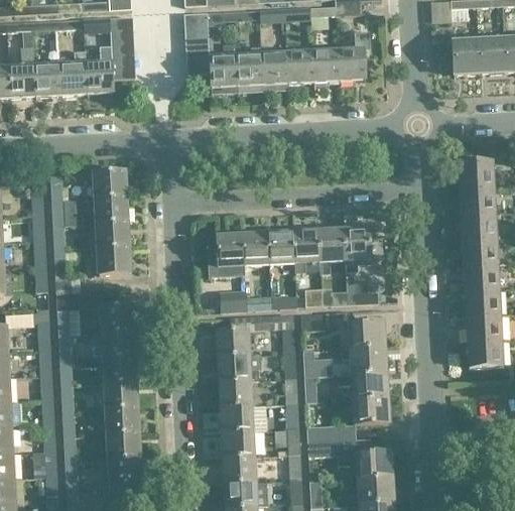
[(131,8),(130,0),(109,0),(109,1),(109,9),(131,8)]
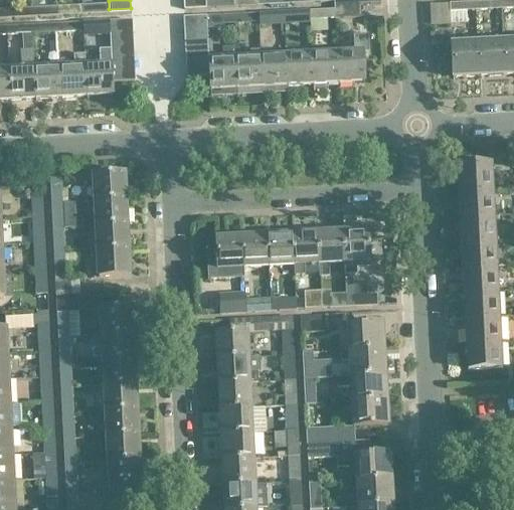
[(334,2),(334,6),(335,15),(361,14),(360,0),(334,2)]
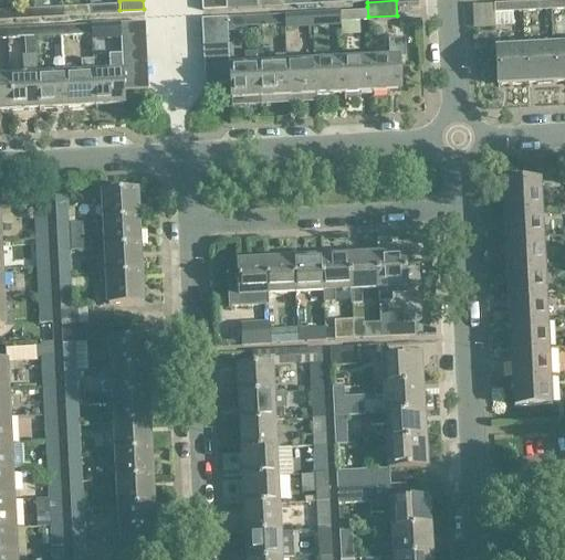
[(488,18),(492,6),(475,0),(472,12),(488,18)]
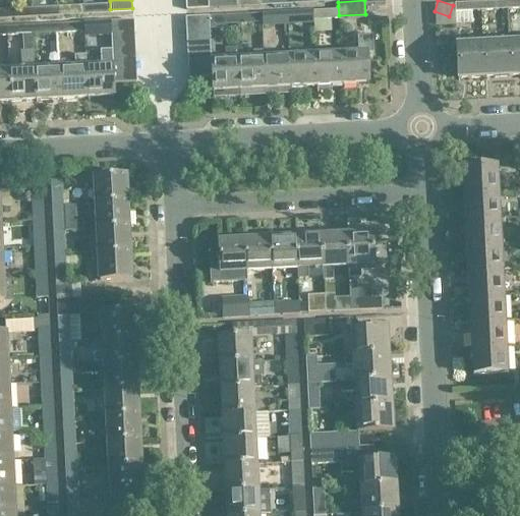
[(480,7),(480,0),(455,0),(455,8),(480,7)]
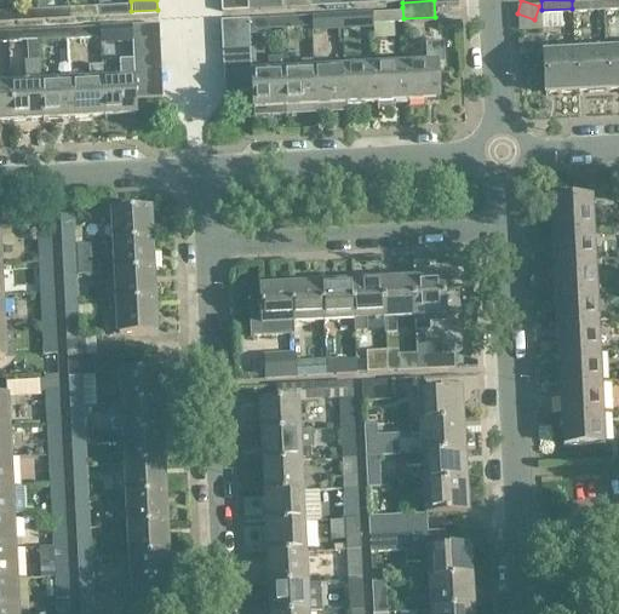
[(131,1),(98,3),(99,13),(131,11),(131,1)]
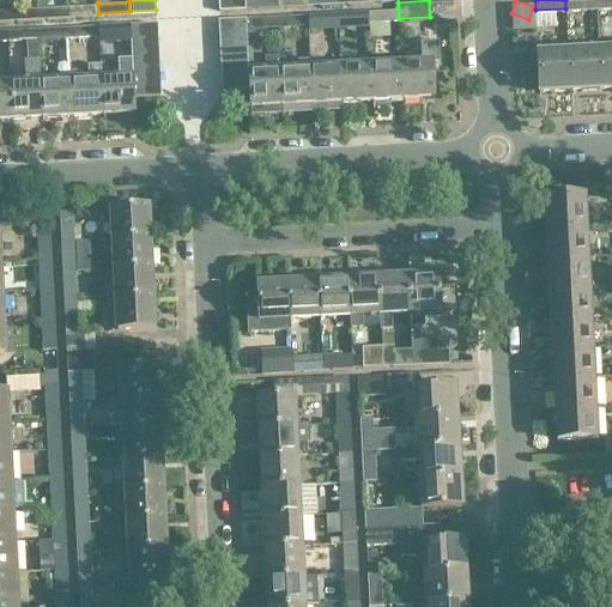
[(97,2),(67,4),(68,14),(98,13),(97,2)]
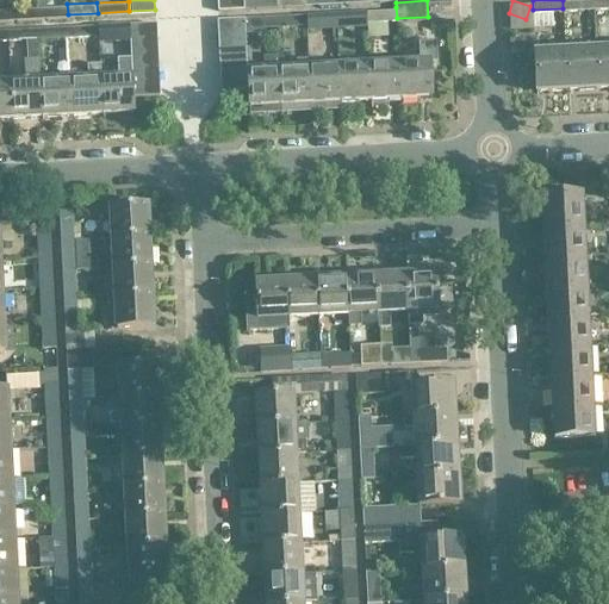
[(37,16),(68,14),(67,4),(37,5),(37,16)]
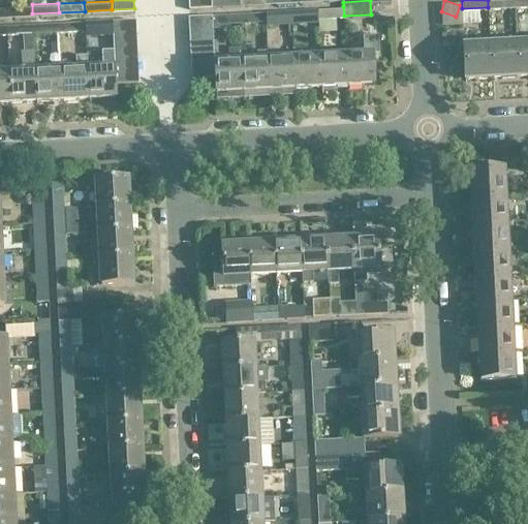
[(5,6),(5,14),(32,13),(32,4),(5,6)]
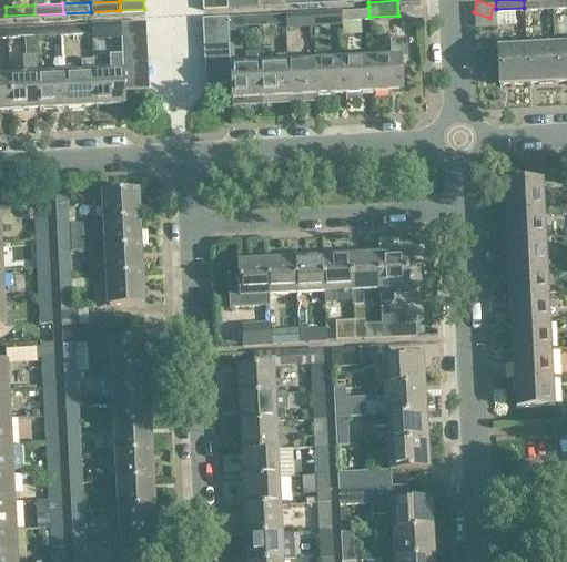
[(368,7),(341,8),(341,18),(370,17),(368,7)]
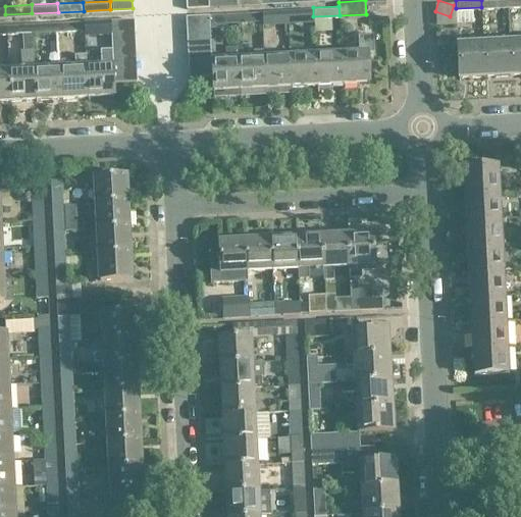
[(313,7),(287,8),(288,18),(313,16),(313,7)]
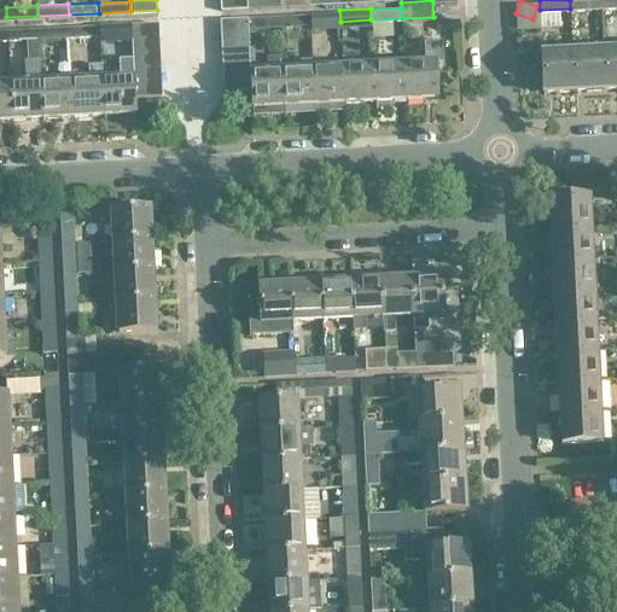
[(310,12),(310,23),(341,22),(339,10),(310,12)]
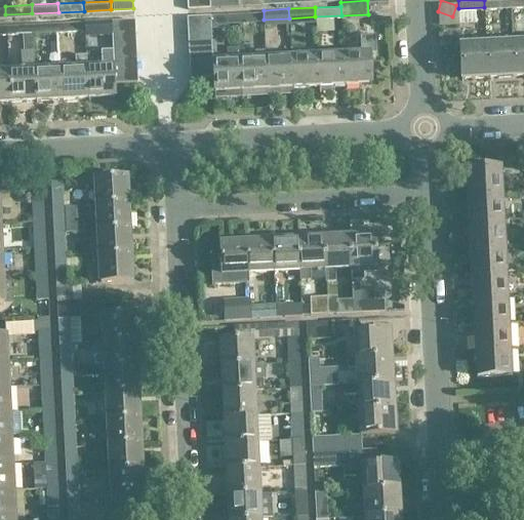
[(264,10),(237,11),(238,21),(264,20),(264,10)]
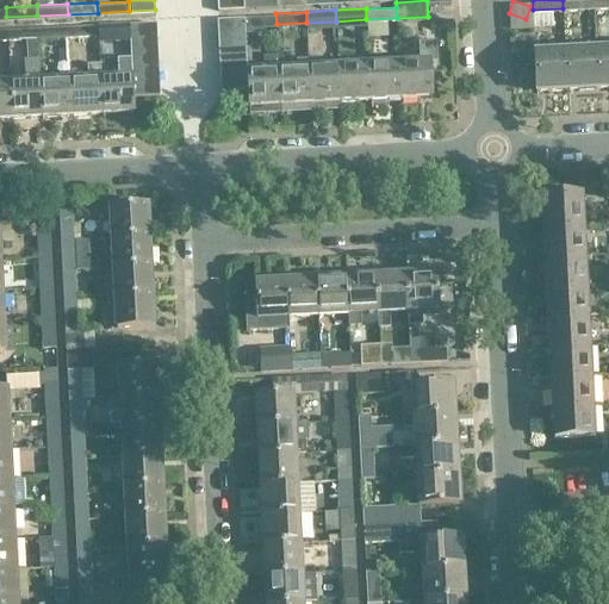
[(246,30),(246,25),(244,14),(244,13),(218,14),(219,31),(246,30)]
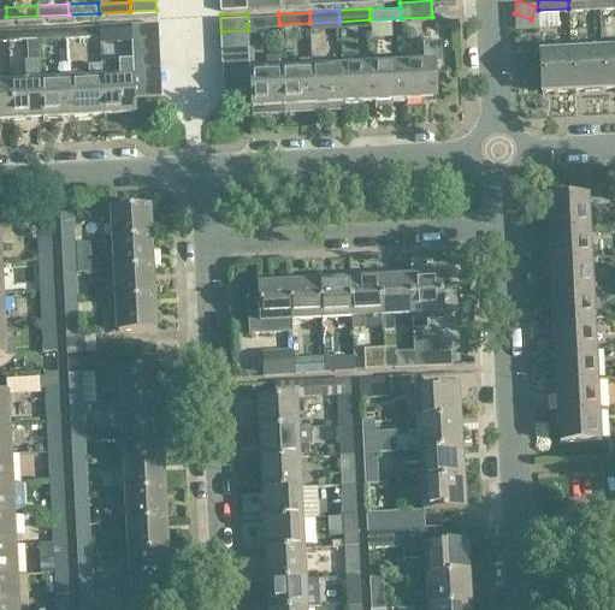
[(278,13),(247,15),(248,25),(279,24),(278,13)]
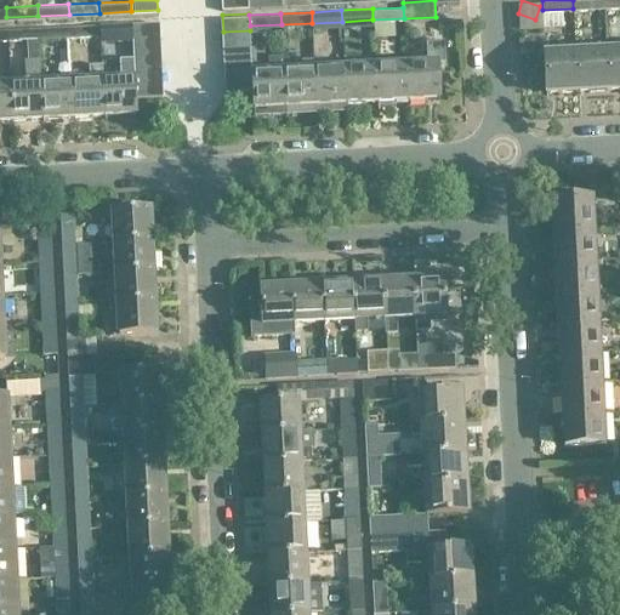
[(132,32),(132,36),(159,35),(158,18),(132,20),(132,21),(132,32)]
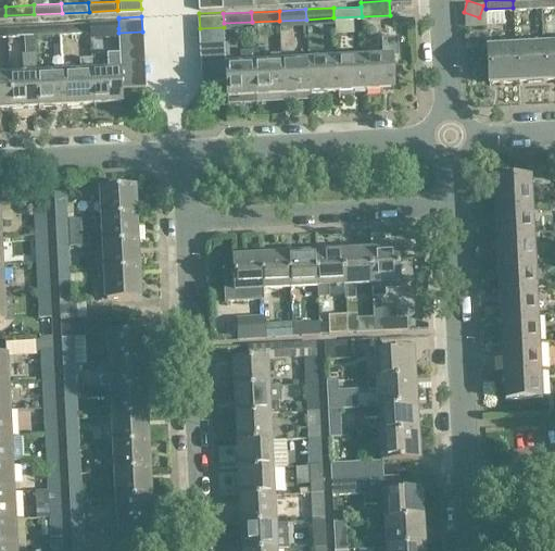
[(118,19),(89,21),(90,30),(118,28),(118,19)]
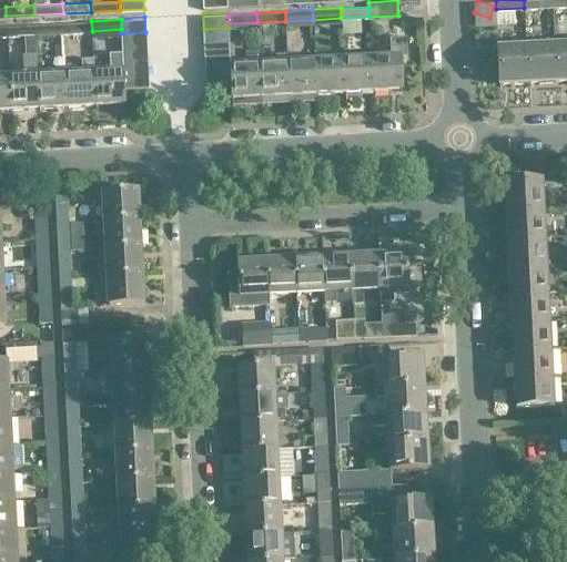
[(91,21),(63,22),(64,32),(92,31),(91,21)]
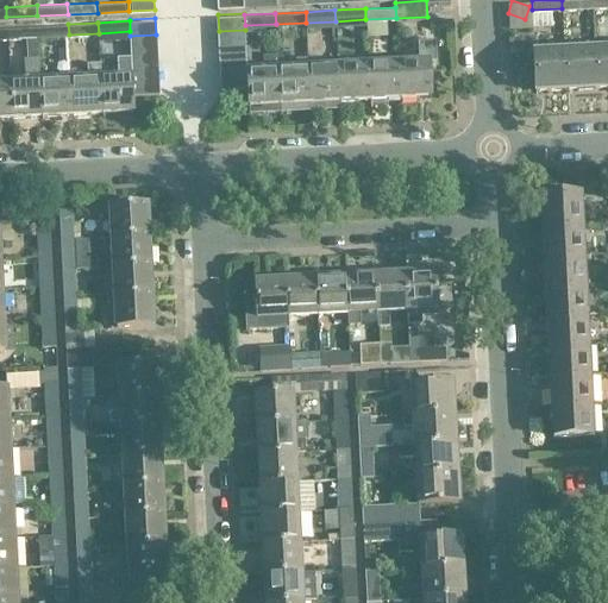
[(38,36),(69,35),(68,24),(38,25),(38,36)]
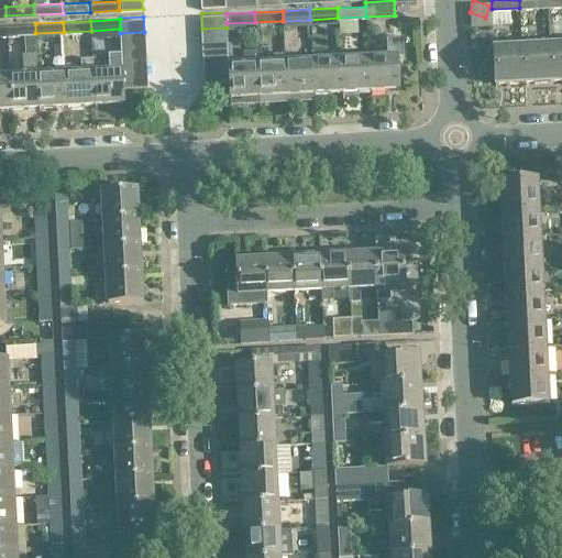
[(35,23),(7,24),(7,35),(35,33),(35,23)]
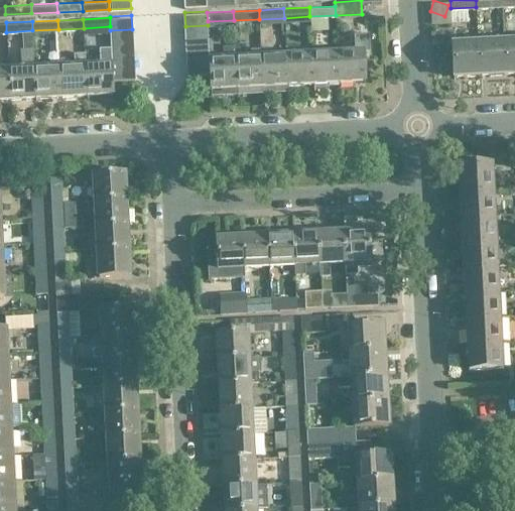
[(208,25),(185,26),(186,38),(209,37),(208,25)]
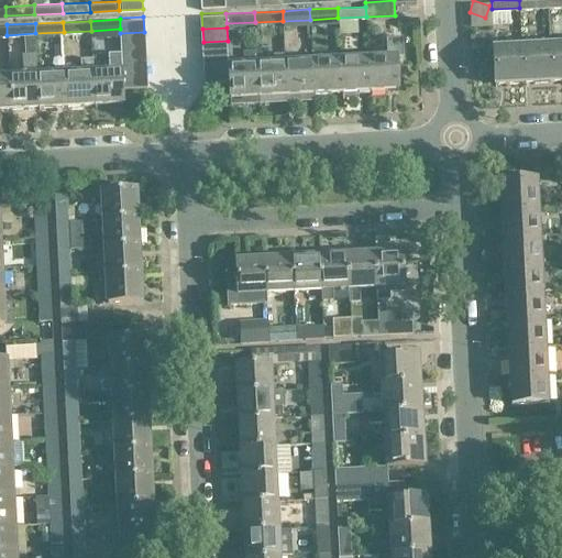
[(121,46),(145,44),(144,32),(120,33),(121,40),(121,46)]
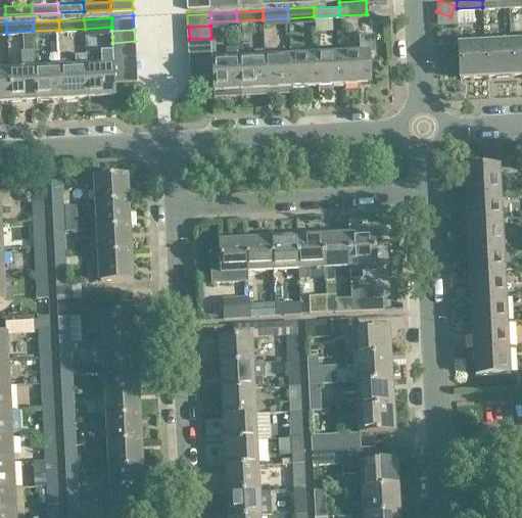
[(360,48),(342,49),(344,81),(371,80),(369,49),(375,48),(375,31),(359,32),(360,48)]
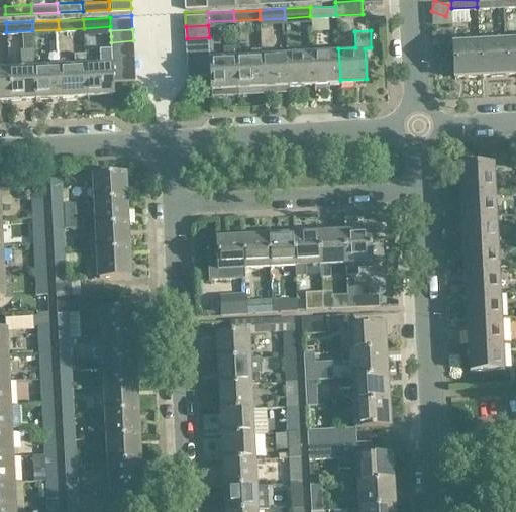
[(209,37),(187,38),(187,50),(209,48),(209,37)]
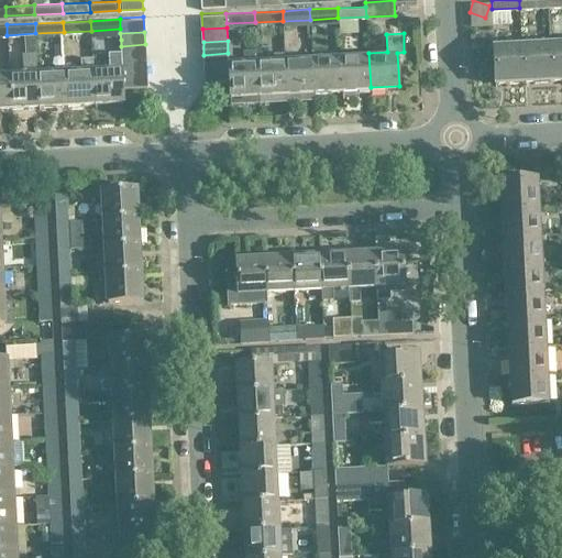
[(561,41),(549,42),(551,78),(561,77),(561,41)]
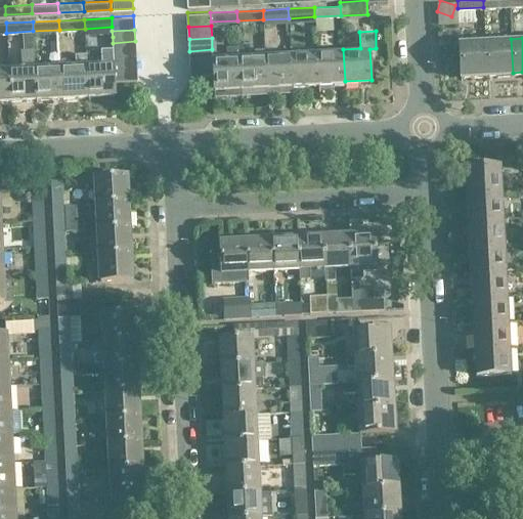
[(513,73),(511,39),(485,40),(487,74),(513,73)]
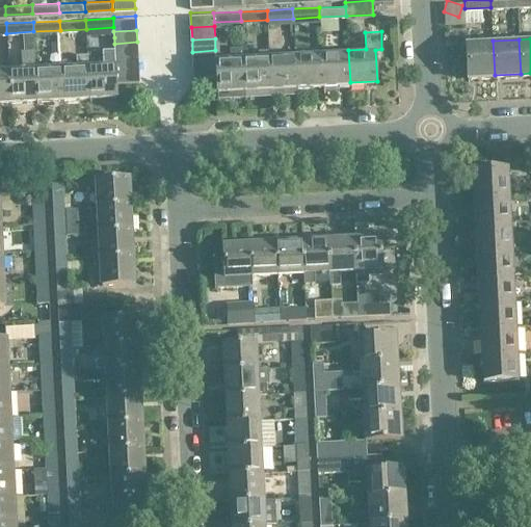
[(495,75),(493,41),(466,42),(468,76),(495,75)]
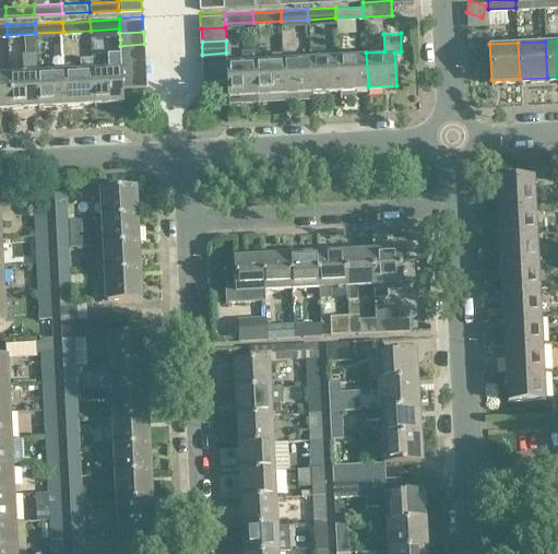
[(121,58),(144,57),(144,44),(120,46),(120,49),(121,58)]
